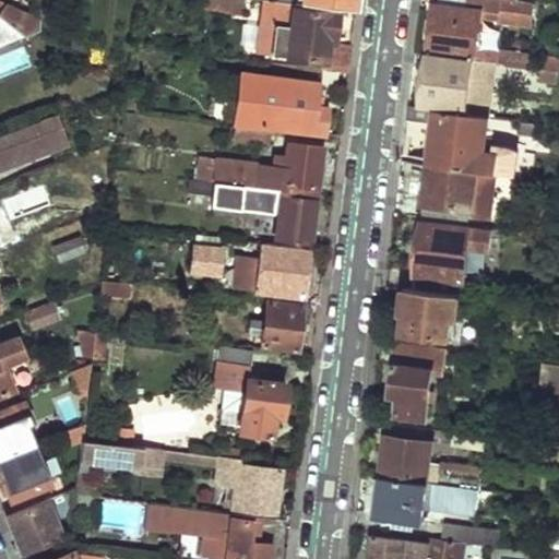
[(275,0),(202,0),(202,9),(261,15),(256,54),(326,62),(325,70),(348,72),(352,46),(333,44),(336,13),(295,8),(295,2),(275,0)]
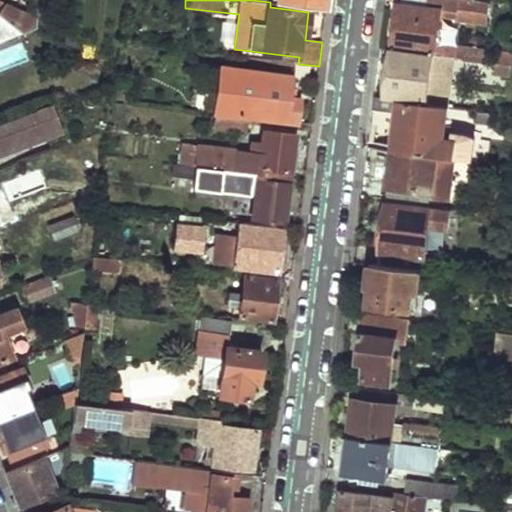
[(278,0),(278,3),(326,10),(327,0),(278,0)]
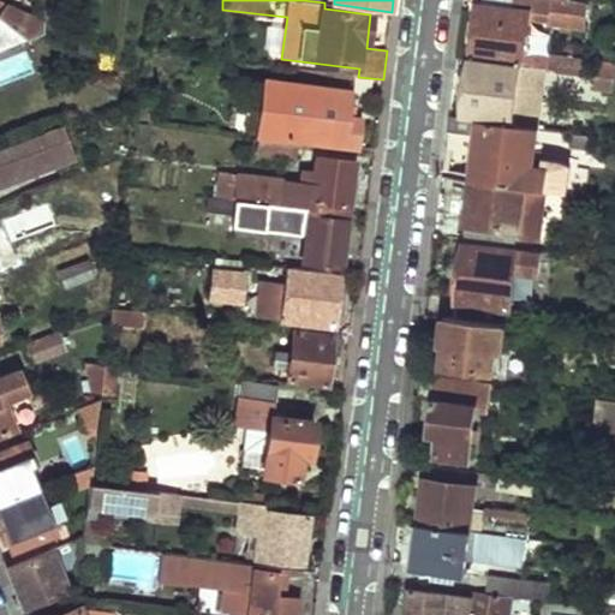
[(555,0),(513,0),(512,10),(531,12),(554,16),(555,0)]
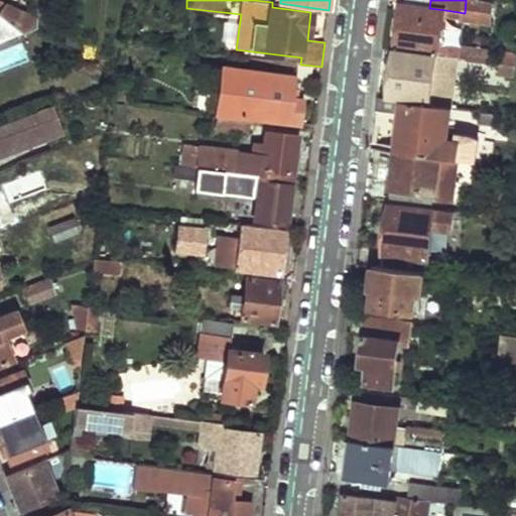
[(466,0),(465,13),(464,18),(491,22),(493,2),(480,0),(466,0)]
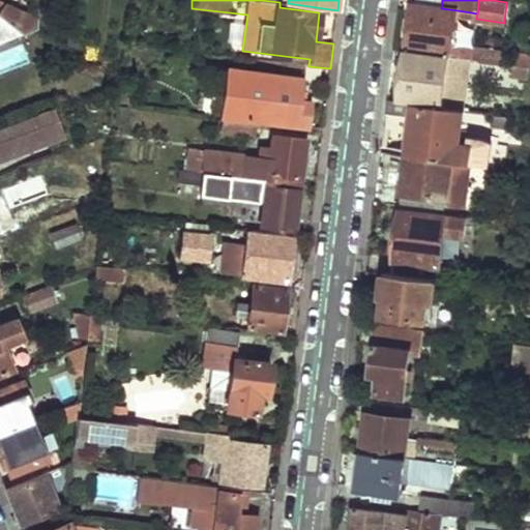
[(414,4),(407,50),(450,56),(451,43),(458,10),(441,8),(414,4)]
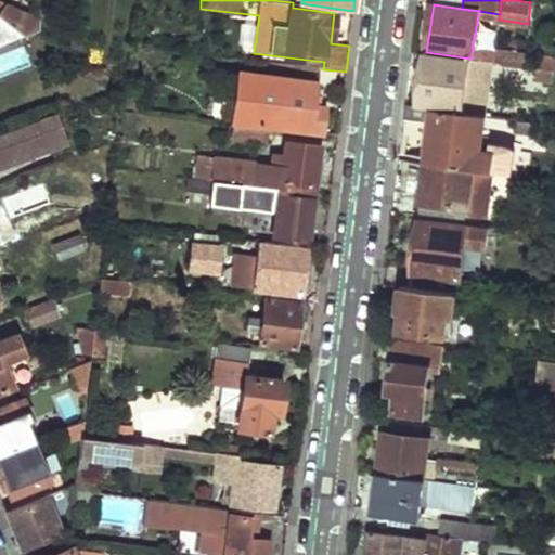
[(0,5),(0,21),(22,37),(40,30),(41,21),(0,5)]
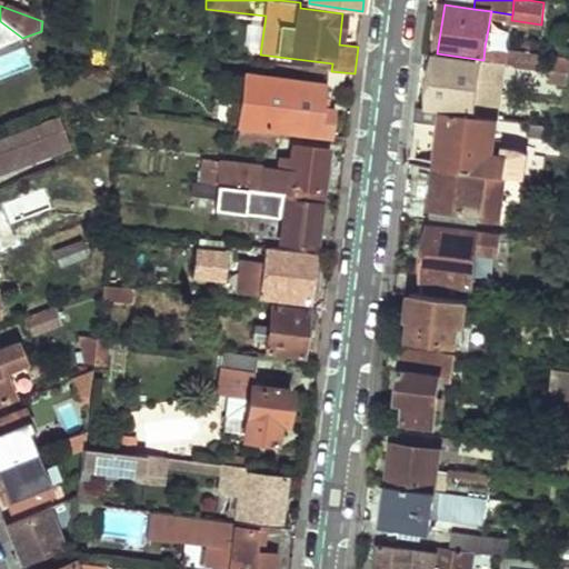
[(0,47),(22,38),(0,21),(0,47)]
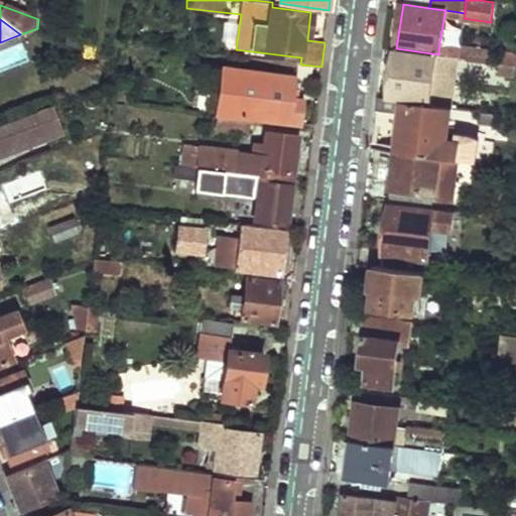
[(439,42),(438,54),(460,57),(462,45),(439,42)]
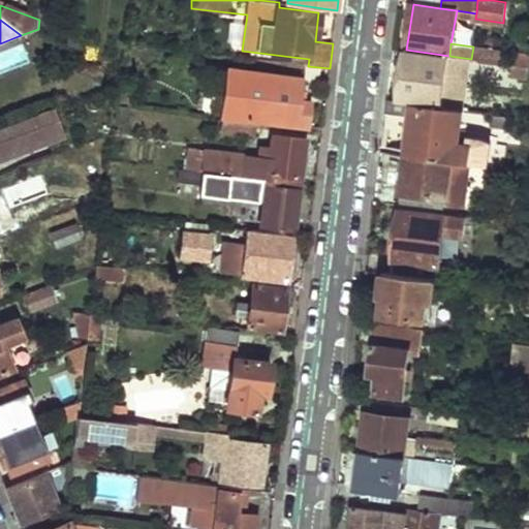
[(473,47),(471,59),(492,62),(507,64),(509,51),(473,47)]
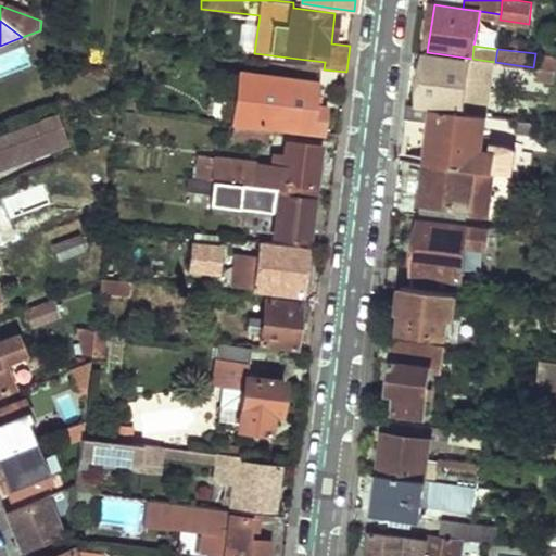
[(427,52),(420,105),(434,108),(487,115),(495,62),(472,59),(427,52)]
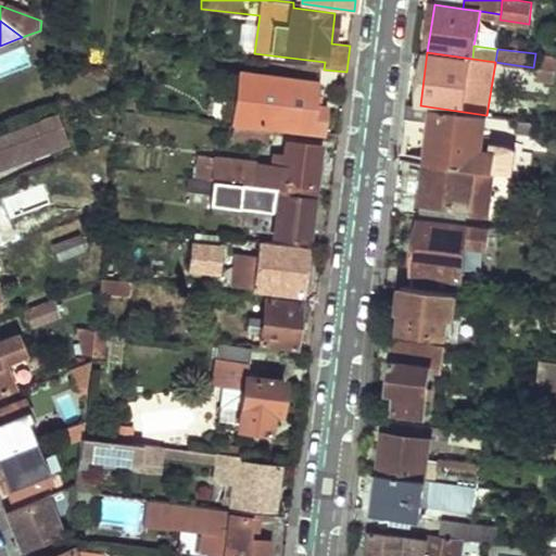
[(517,65),(515,76),(532,78),(533,67),(517,65)]
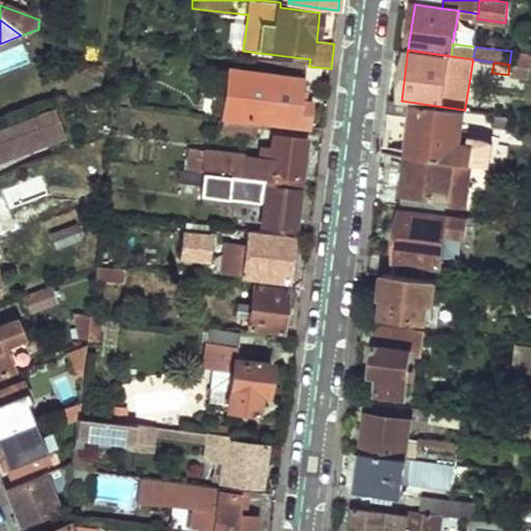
[(231,72),(227,117),(260,120),(308,127),(311,101),(300,100),(302,80),(231,72)]
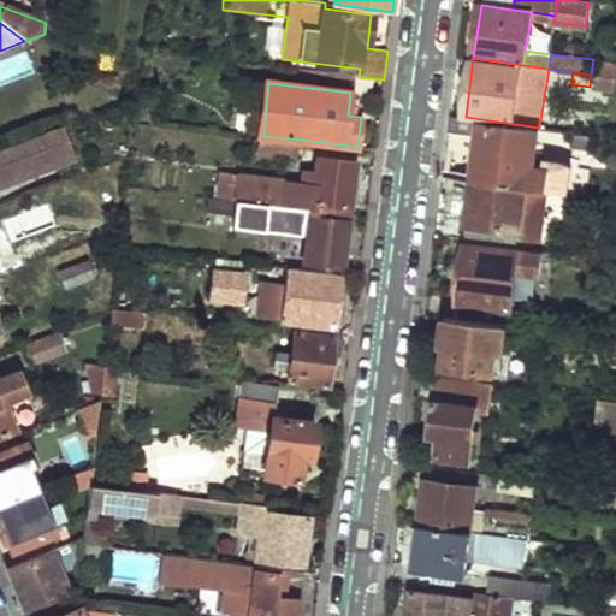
[(452,114),(450,131),(479,136),(481,125),(481,119),(466,117),(452,114)]
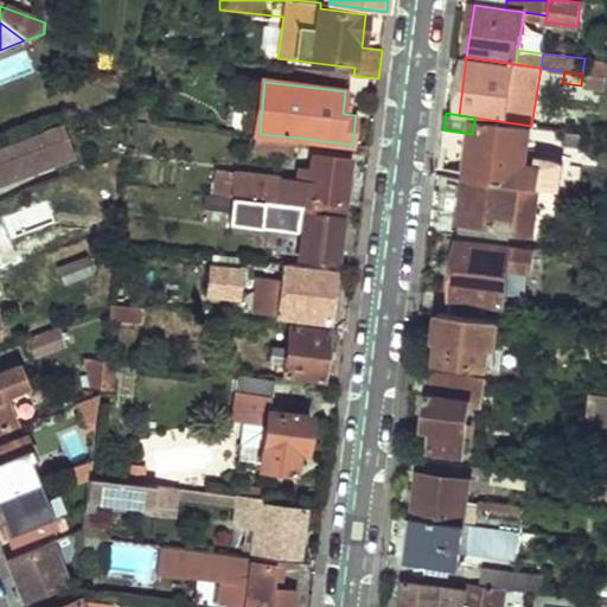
[(455,164),(454,174),(467,177),(544,187),(560,190),(564,161),(556,158),(537,154),(524,152),(526,131),(474,123),(472,134),(468,165),(455,164)]
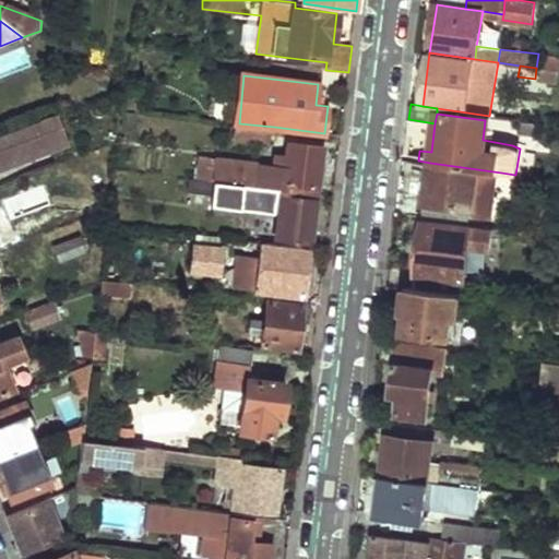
[(0,171),(70,146),(59,116),(0,137),(0,171)]
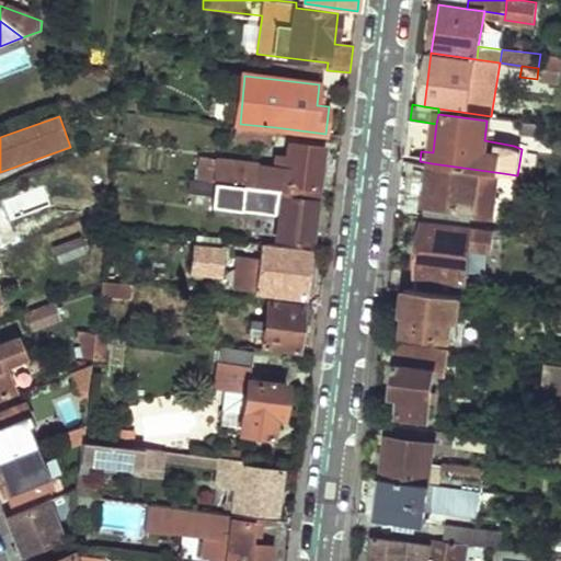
[(525,121),(523,133),(539,135),(540,123),(525,121)]
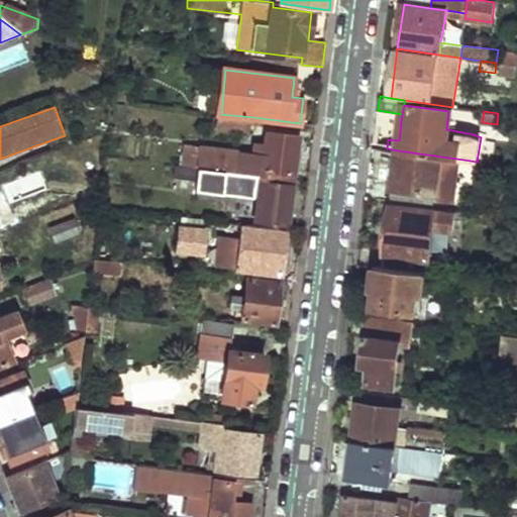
[(219,114),(218,119),(220,119),(252,123),(253,118),(253,117),(221,114),(219,114)]
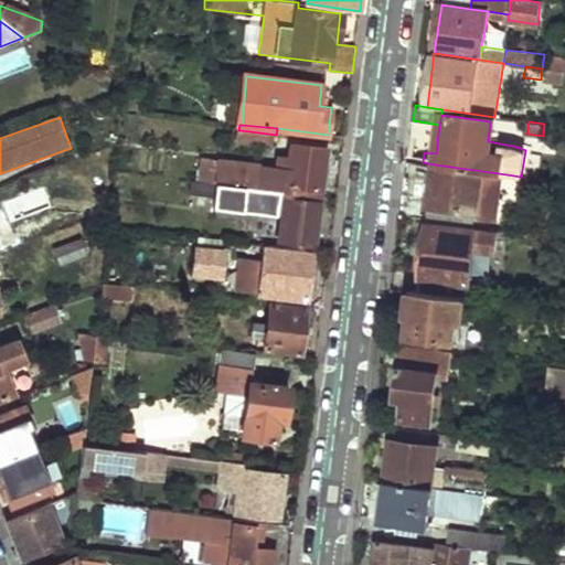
[(241,130),(240,141),(275,146),(276,135),(241,130)]
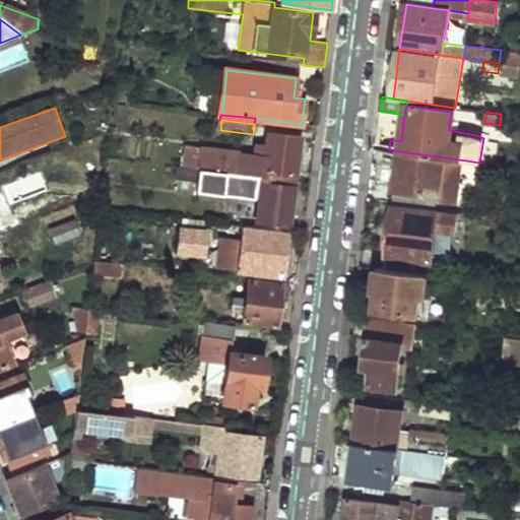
[(233,172),(233,175),(294,183),(301,138),(268,134),(266,146),(255,145),(254,156),(241,154),(240,168),(234,167),(233,172)]
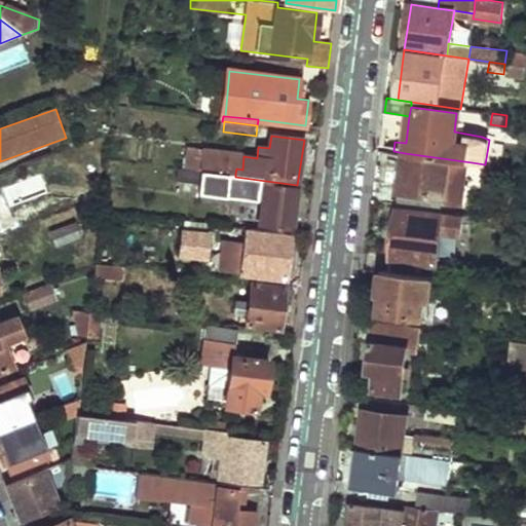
[(185,146),(183,166),(235,174),(236,168),(239,154),(185,146)]
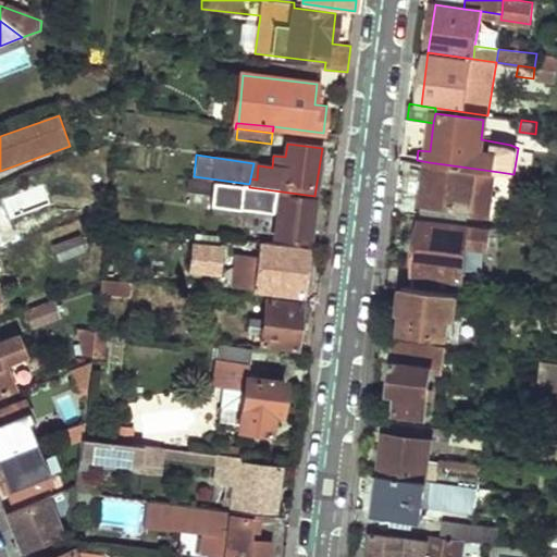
[(429,162),(422,209),(493,219),(499,172),(429,162)]
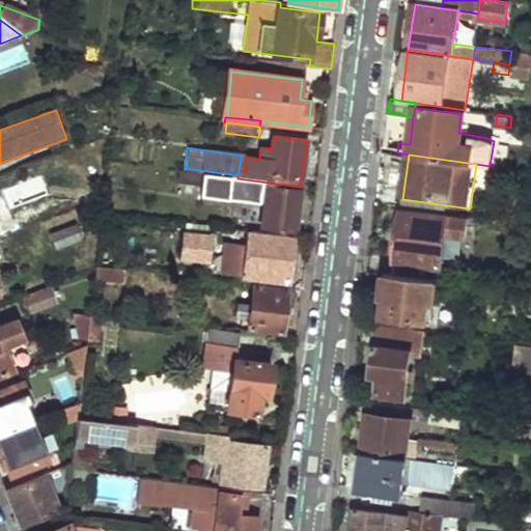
[(177,171),(173,193),(264,205),(262,219),(253,218),(252,225),(295,231),(300,187),(238,178),(177,171)]
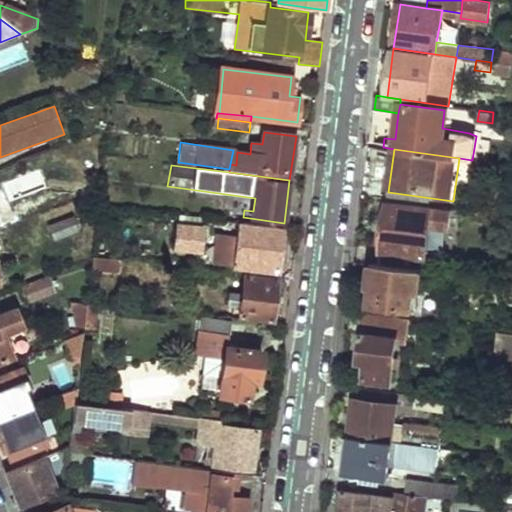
[(388,205),(382,252),(425,258),(429,226),(454,229),(456,221),(448,220),(449,213),(388,205)]
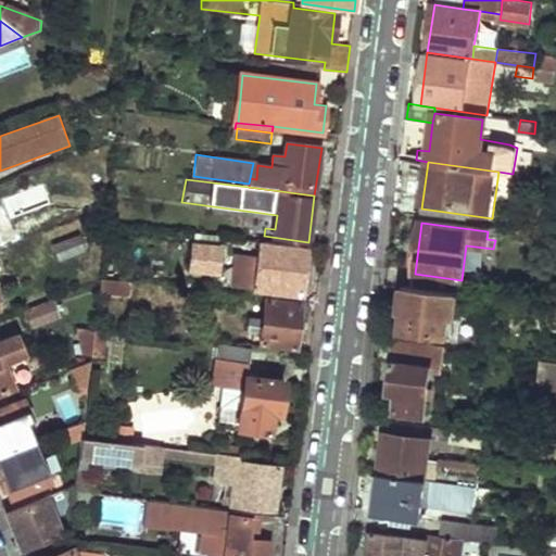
[(555,235),(543,234),(541,243),(555,244),(555,235)]
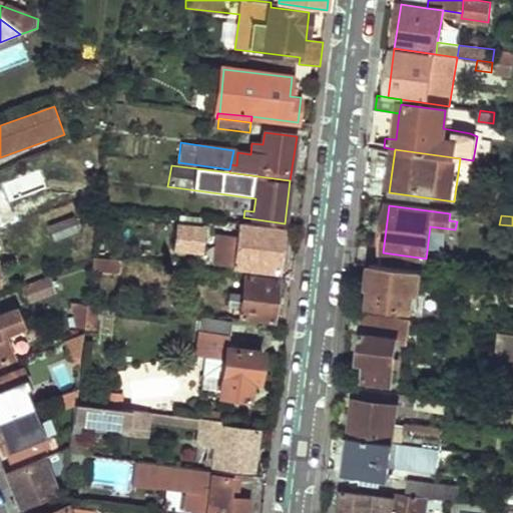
[(70,216),(47,225),(53,241),(77,232),(70,216)]
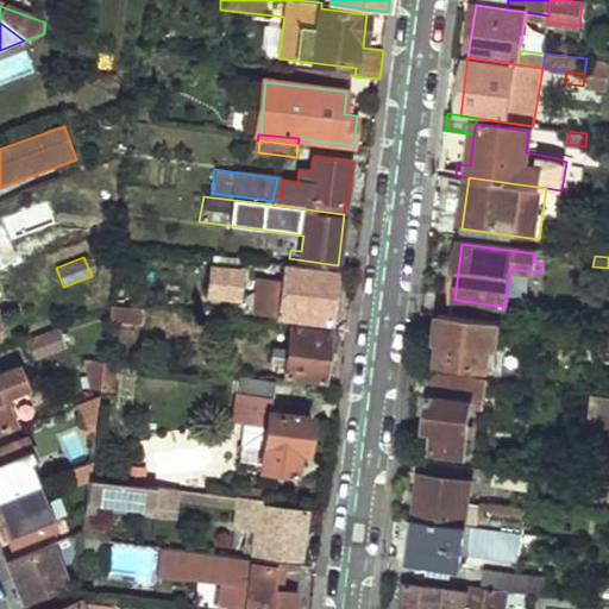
[(284,277),(281,314),(331,322),(338,272),(286,267),(284,277)]
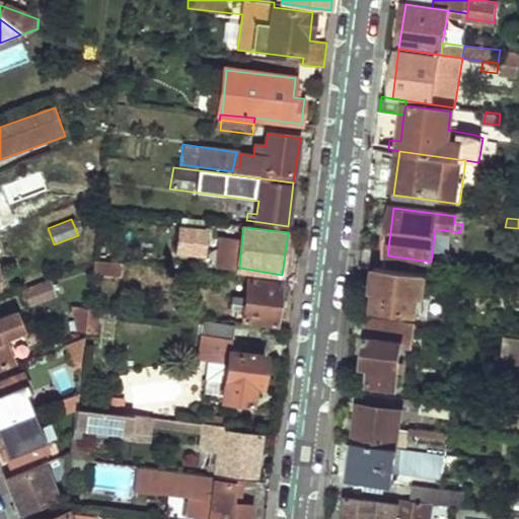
[(181,230),(178,250),(202,253),(205,233),(181,230)]
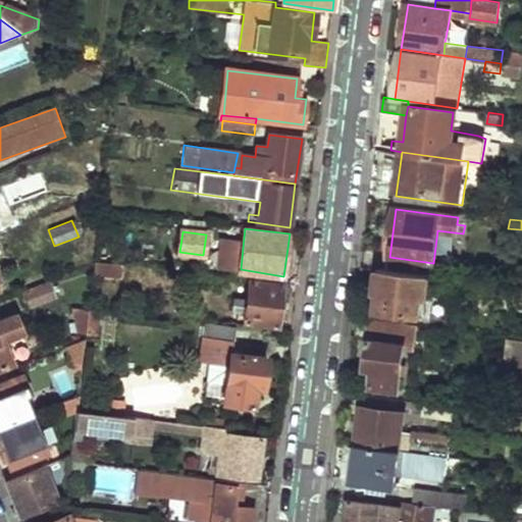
[(227,236),(224,267),(241,269),(244,238),(227,236)]
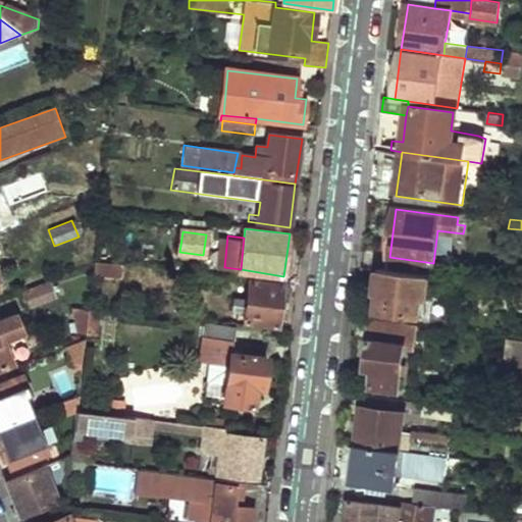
[(382,270),(379,290),(383,291),(394,292),(392,312),(417,315),(419,301),(420,295),(425,296),(428,276),(382,270)]
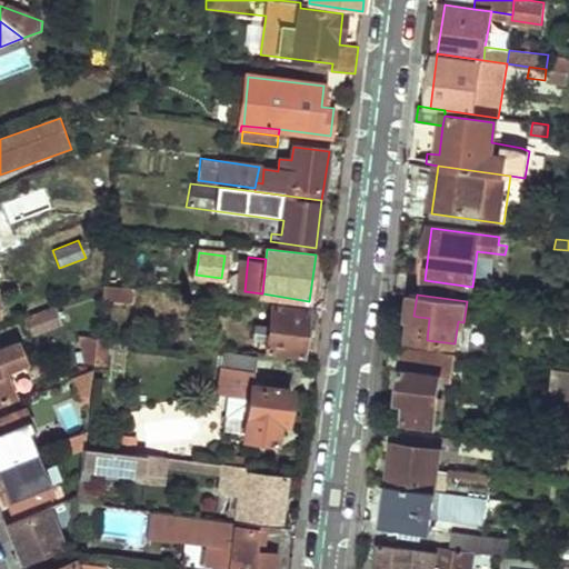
[(57,302),(23,316),(30,331),(63,320),(57,302)]
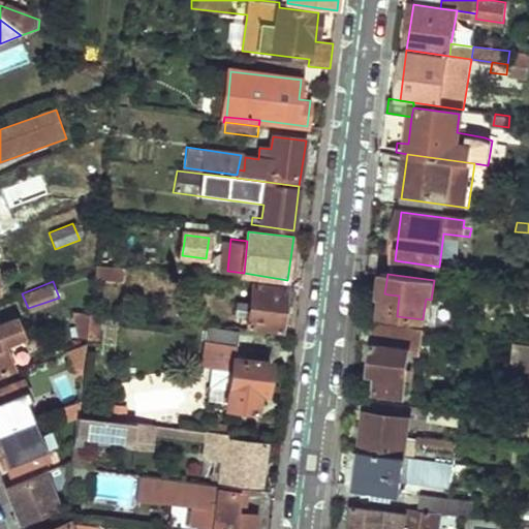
[(246,303),(245,311),(250,311),(248,327),(280,331),(285,289),(253,285),(251,303),(246,303)]
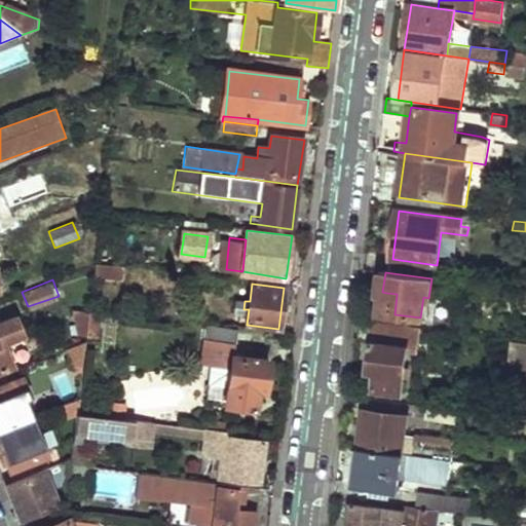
[(386,293),(386,299),(389,300),(388,314),(395,314),(397,294),(386,293)]
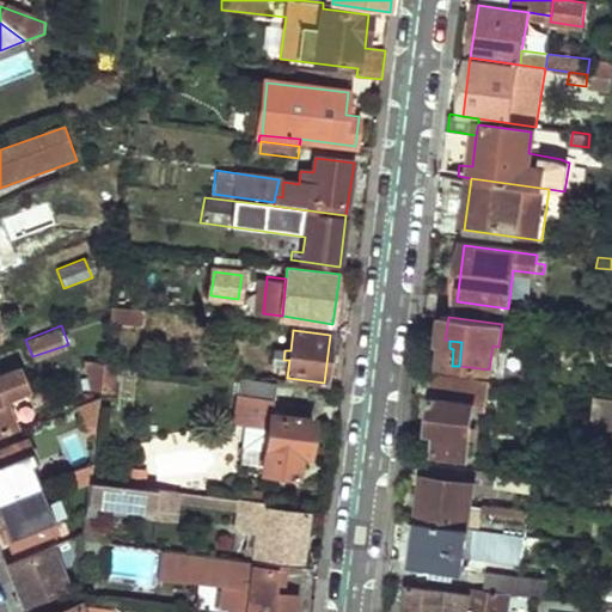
[(106,361),(84,359),(90,389),(103,391),(104,387),(106,365),(106,361)]
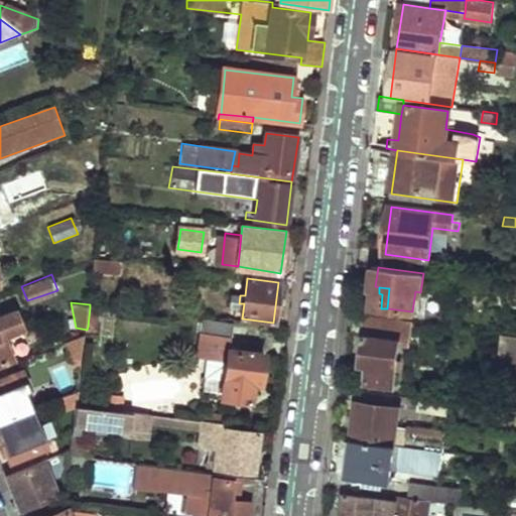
[(98,308),(90,307),(88,327),(96,328),(98,308)]
